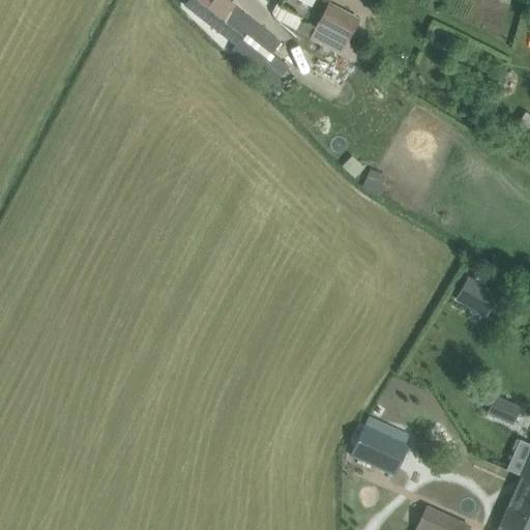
[(281,45),(225,0),(186,0),(182,6),(234,47),(229,54),(272,88),(288,68),(272,56),(281,45)]
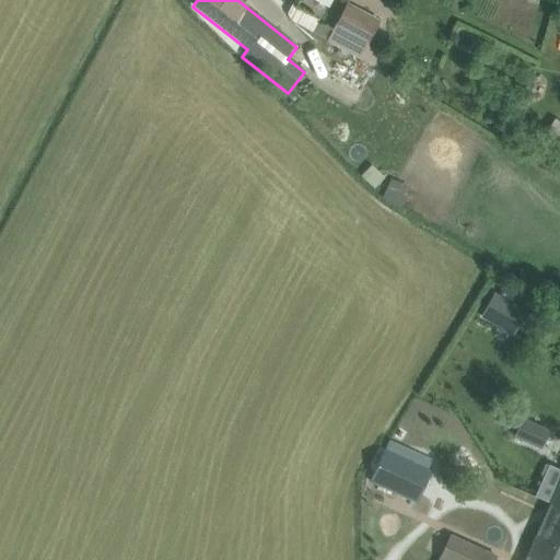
[(312,32),(328,39),(361,57),(380,22),(347,4),(334,31),(316,23),(312,32)]
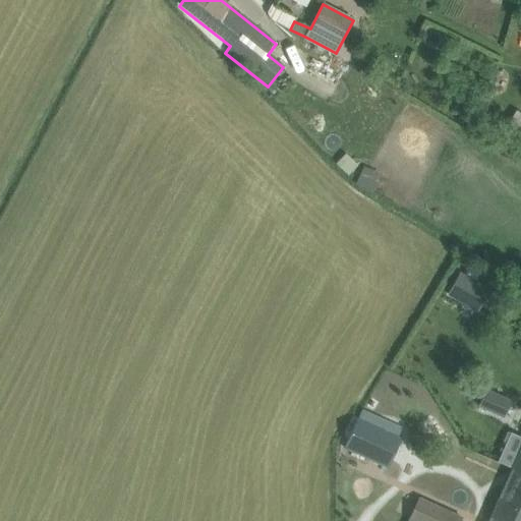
[(507,123),(520,131),(520,112),(515,109),(507,123)]
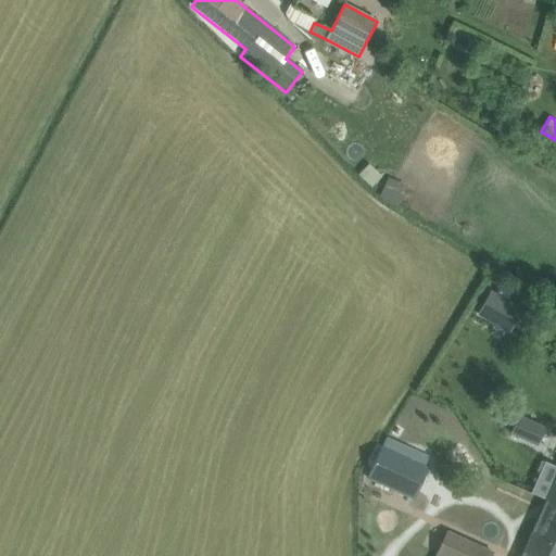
[(389,178),(379,198),(396,206),(406,187),(389,178)]
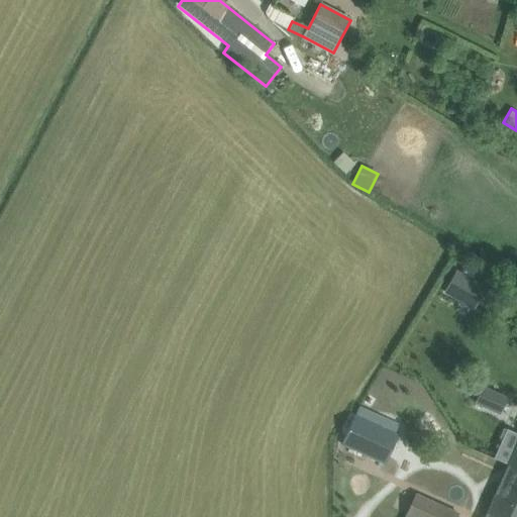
[(340,446),(386,467),(400,434),(354,414),(340,446)]
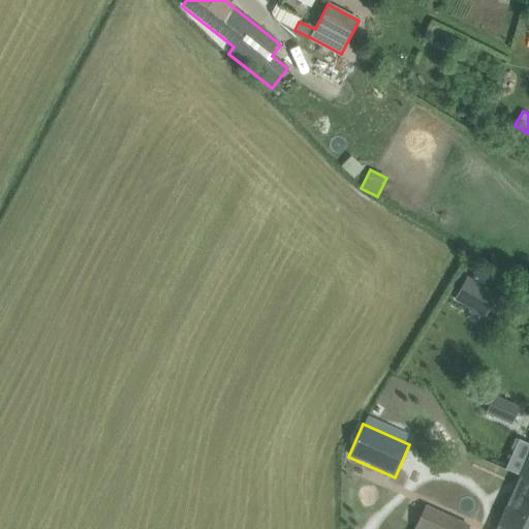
[(528,528),(528,457),(496,528),(528,528)]
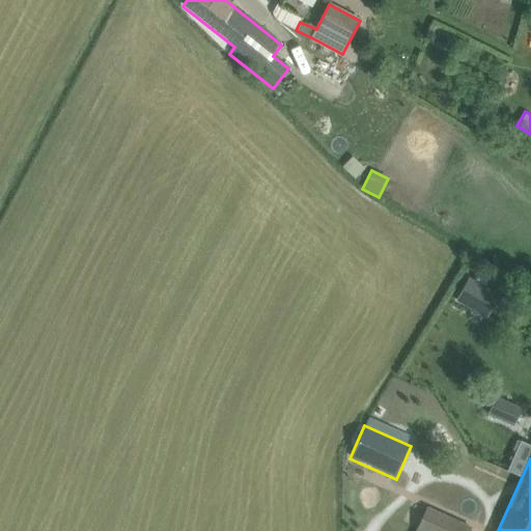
[(471,530),(472,530),(426,509),(416,530),(391,519),(385,530),(471,530)]
